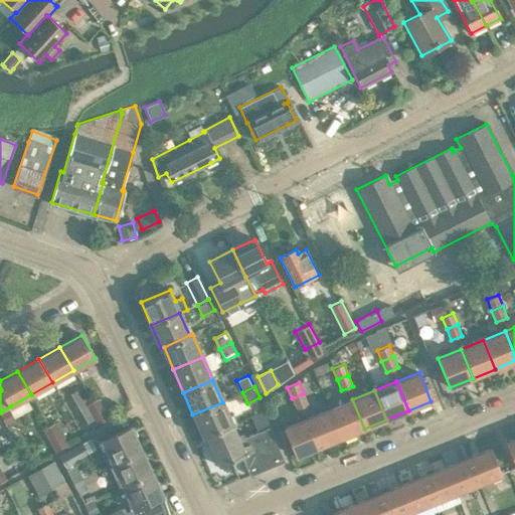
[(292,398),(296,409),(308,404),(304,393),(292,398)]
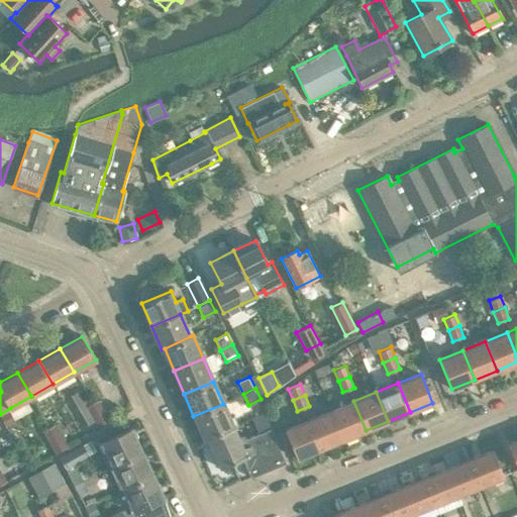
[(93,418),(104,412),(98,400),(86,407),(93,418)]
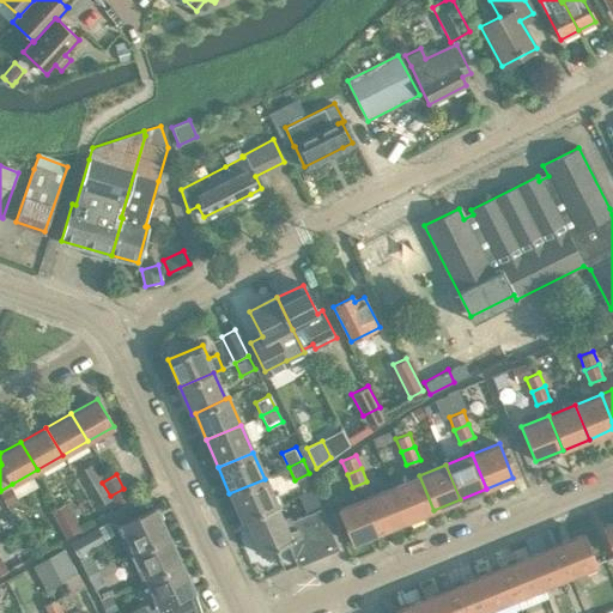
[(407,521),(434,510),(419,475),(393,486),(407,521)]
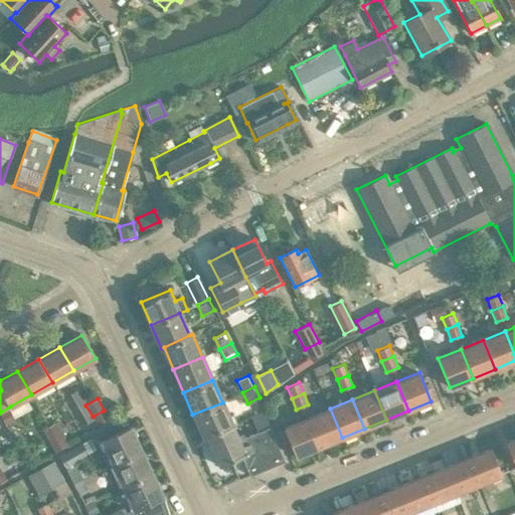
[(231,423),(222,402),(192,414),(202,437),(231,423)]
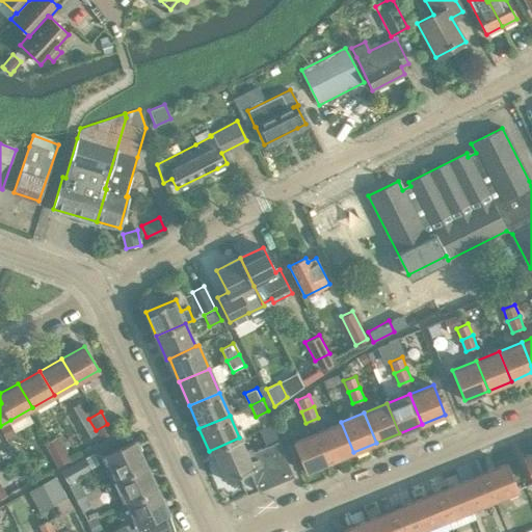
[(329,461),(353,452),(341,422),(318,431),(329,461)]
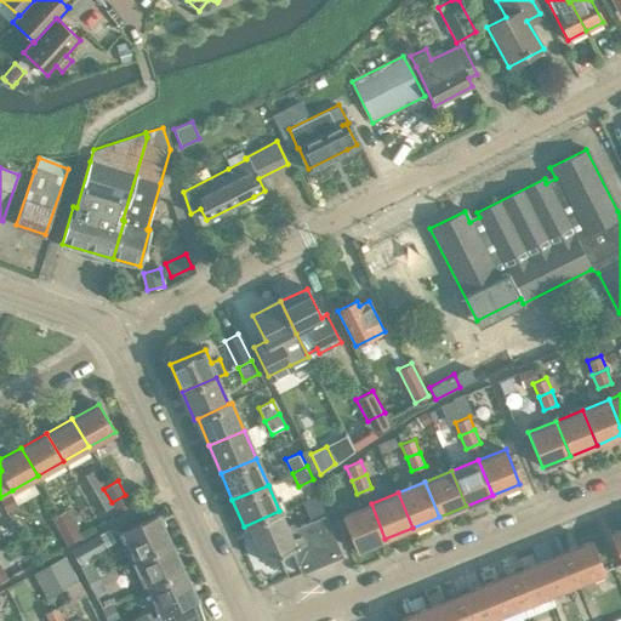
[(112,502),(119,517),(134,508),(125,495),(112,502)]
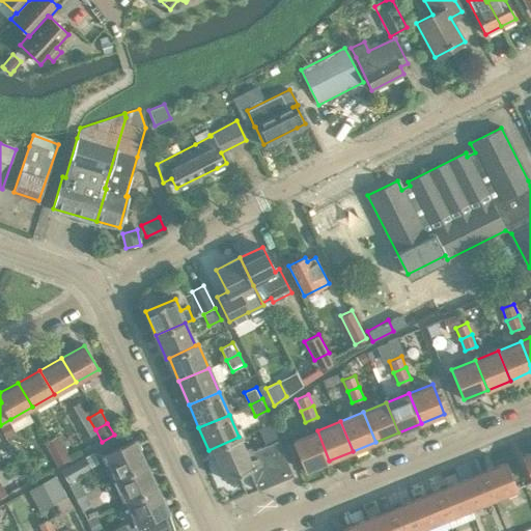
[(304,471),(306,470),(329,460),(317,430),(292,441),(304,471)]
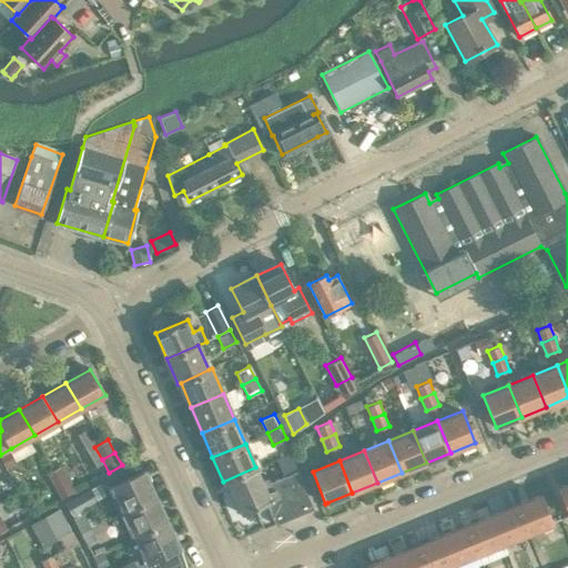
[(48,473),(54,485),(68,477),(61,465),(48,473)]
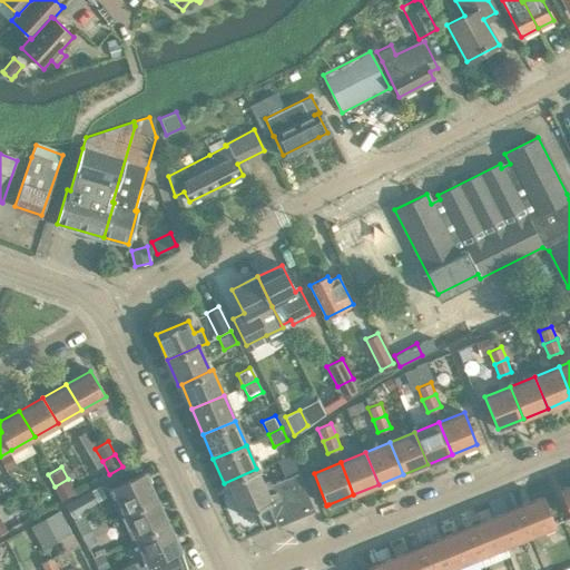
[(266,505),(271,503),(262,483),(256,469),(224,483),(227,482),(242,516),(266,505)]
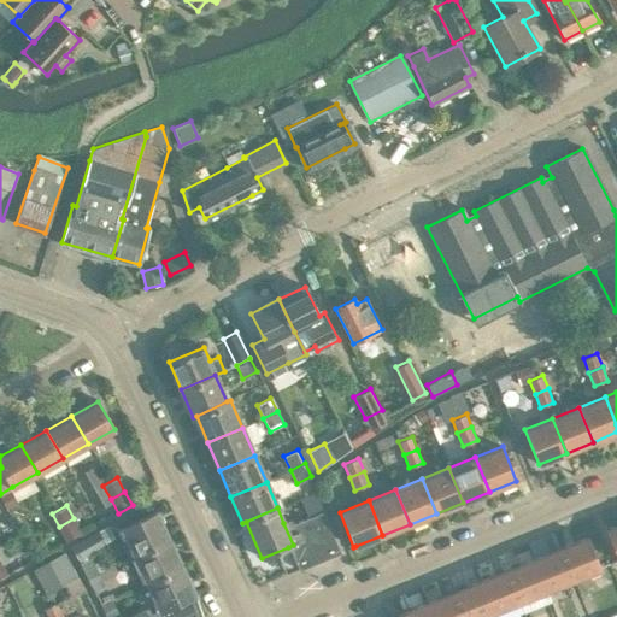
[(122,528),(135,554),(170,538),(157,511),(122,528)]
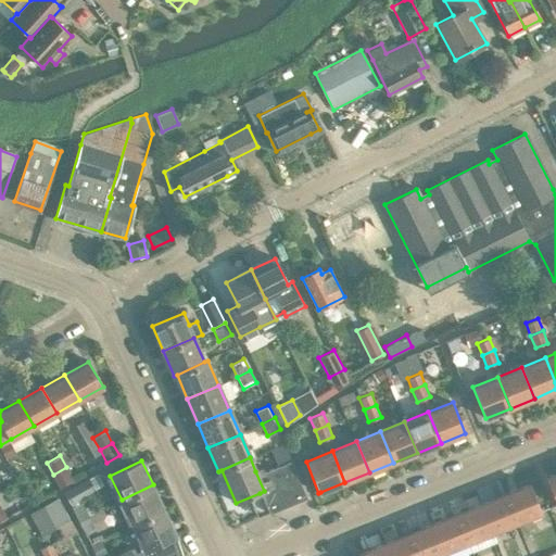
[(255,471),(264,491),(260,493),(269,514),(306,498),(289,462),(263,472),(261,469),(255,471)]
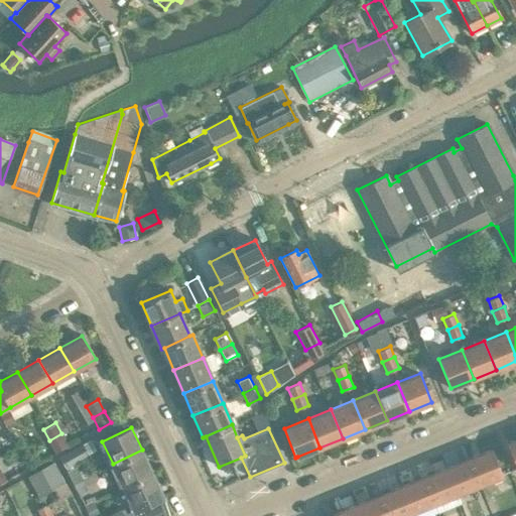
[(49,440),(55,452),(68,444),(61,433),(49,440)]
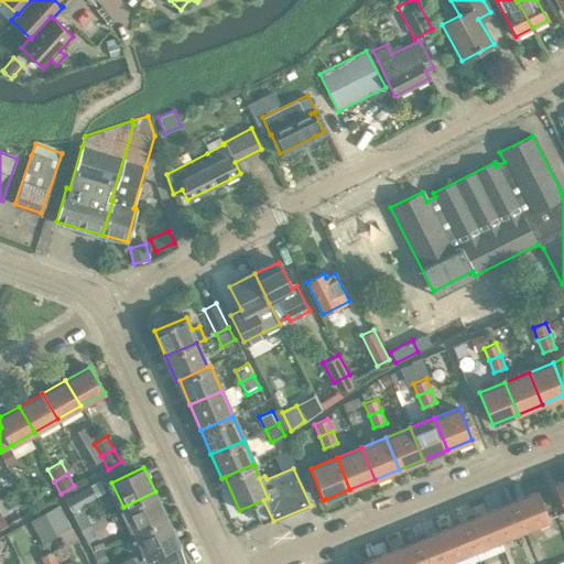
[(563,480),(554,485),(563,509),(563,480)]
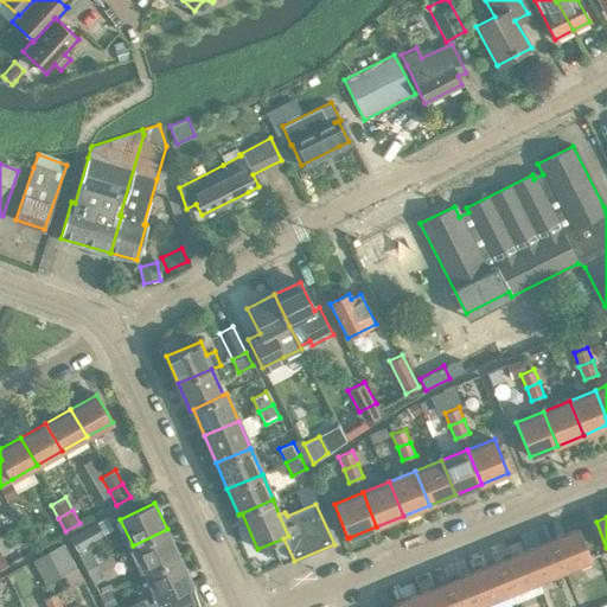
[(77,549),(104,534),(96,521),(70,537),(77,549)]
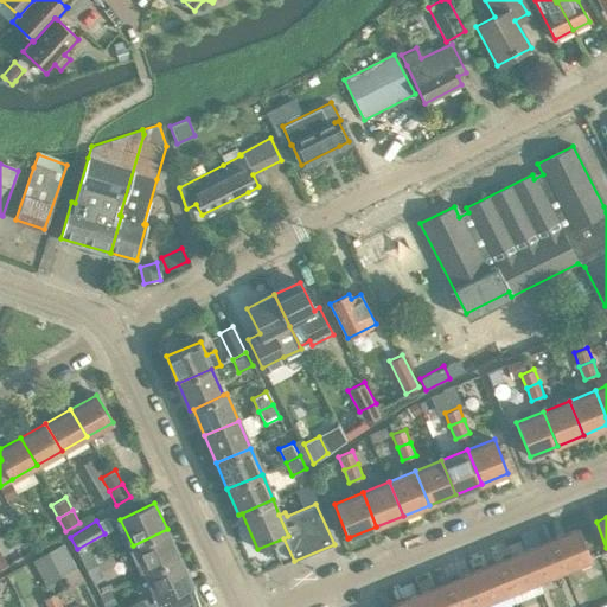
[(133,545),(145,573),(179,556),(167,529),(133,545)]
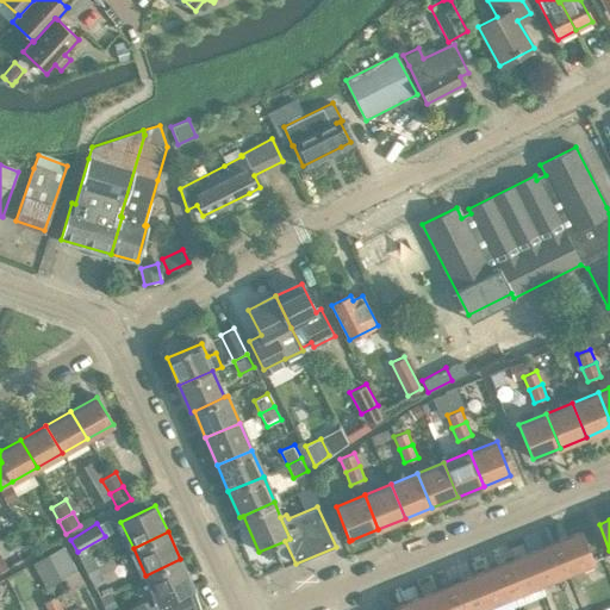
[(582,531),(553,543),(566,573),(593,562),(582,531)]
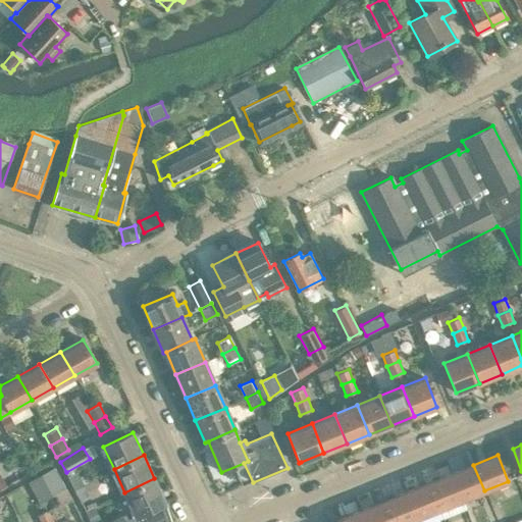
[(462,500),(484,490),(473,465),(451,474),(462,500)]
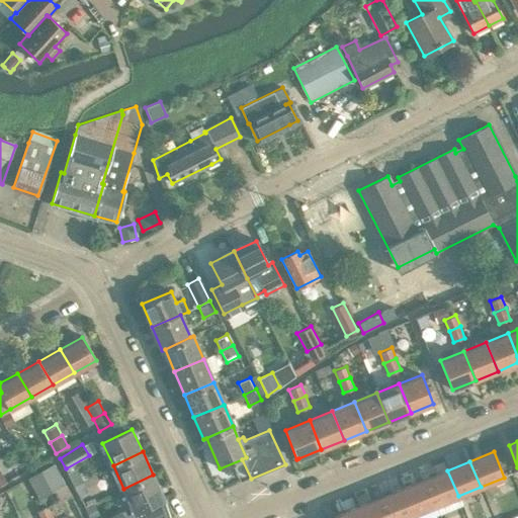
[(38,499),(65,485),(54,463),(27,478),(38,499)]
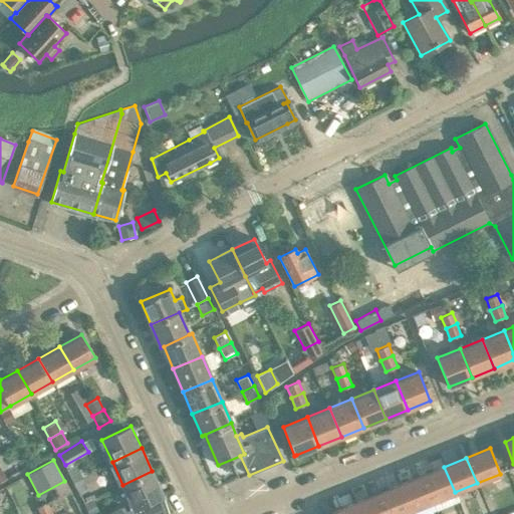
[(67,468),(65,468),(72,482),(82,477),(75,463),(67,468)]
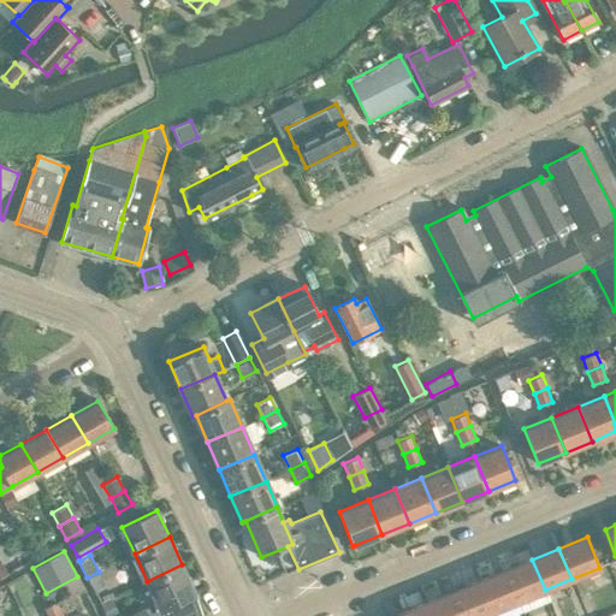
[(517,600),(545,590),(532,560),(504,570),(517,600)]
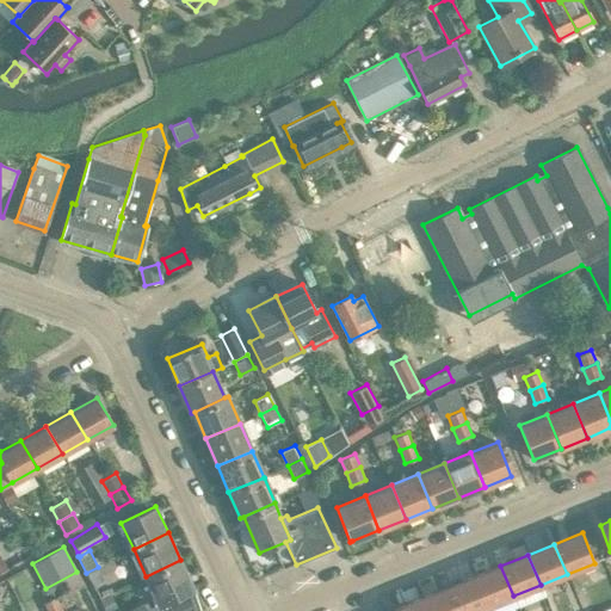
[(98,567),(86,573),(94,587),(96,586),(105,581),(102,574),(116,567),(112,560),(98,567)]
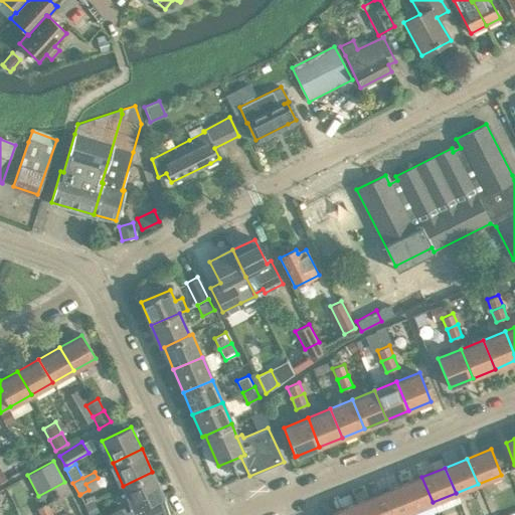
[(134,509),(162,496),(163,495),(152,472),(123,486),(134,509)]
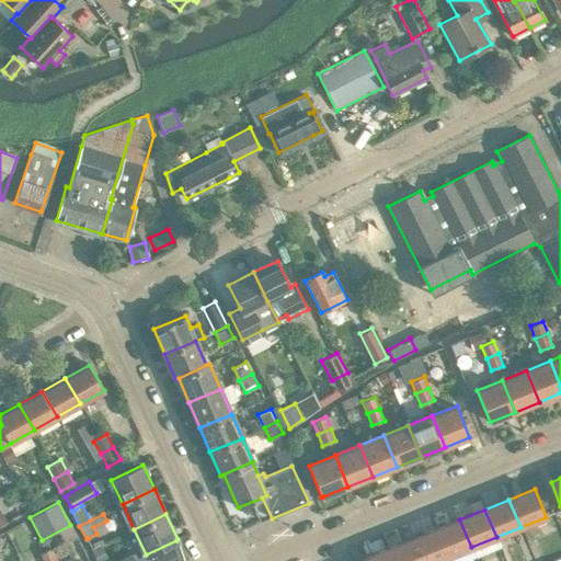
[(435,529),(447,557),(471,547),(459,519),(435,529)]
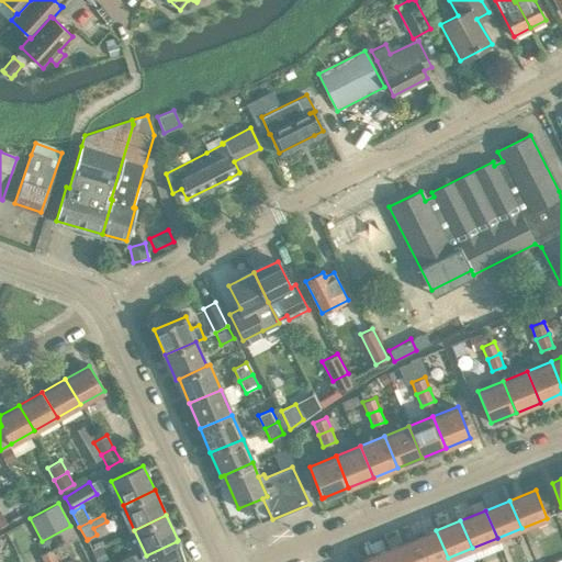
[(412,540),(420,561),(438,561),(448,558),(436,530),(412,540)]
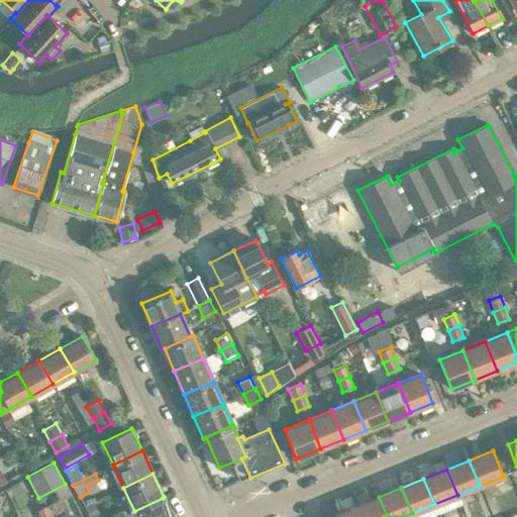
[(387,516),(379,497),(356,506),(360,516),(387,516)]
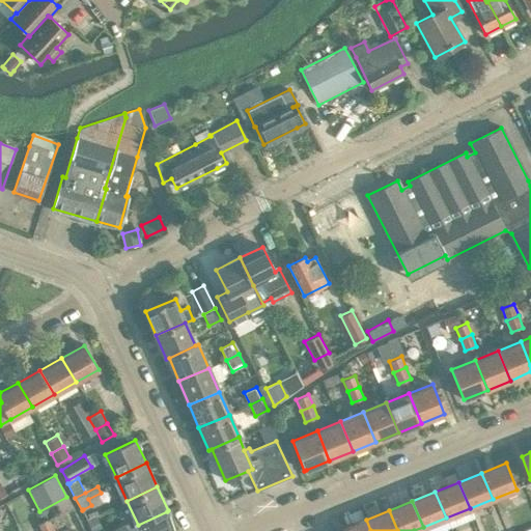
[(127,524),(111,530),(173,530),(167,511),(138,525),(130,528),(127,524)]
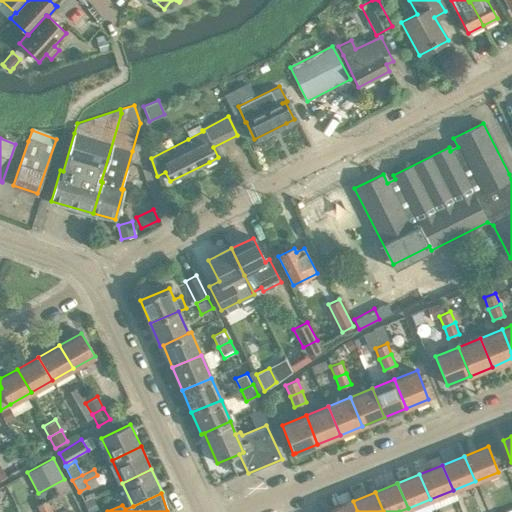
[(94,496),(85,501),(90,511),(97,511),(101,510),(94,496)]
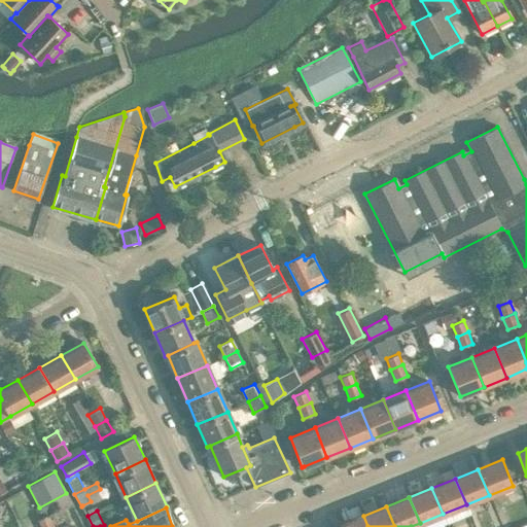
[(38,520),(41,526),(49,526),(54,525),(48,515),(38,520)]
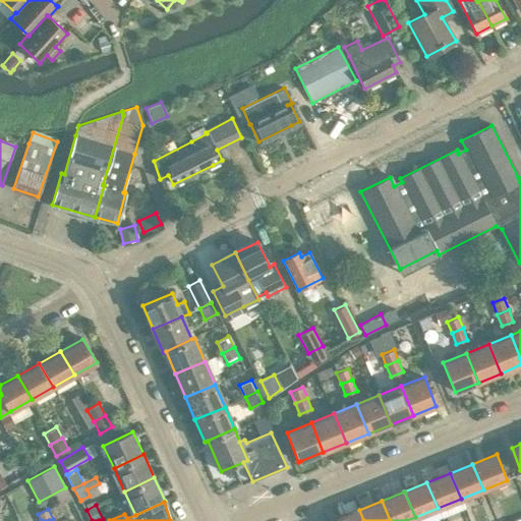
[(363,520),(359,510),(336,519),(337,520),(363,520)]
